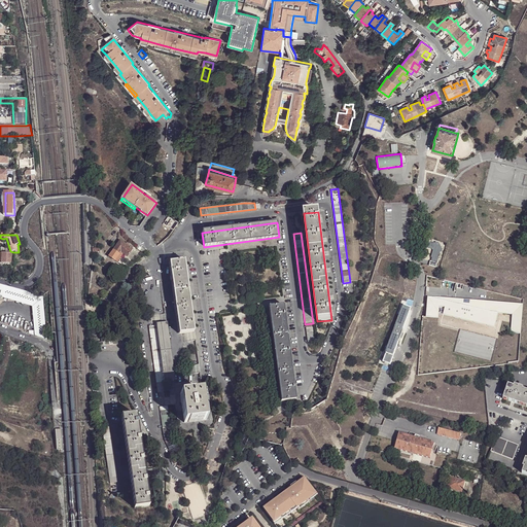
[(120,251),(125,255),(127,256),(132,249),(119,241),(113,250),(118,253),(120,251)]
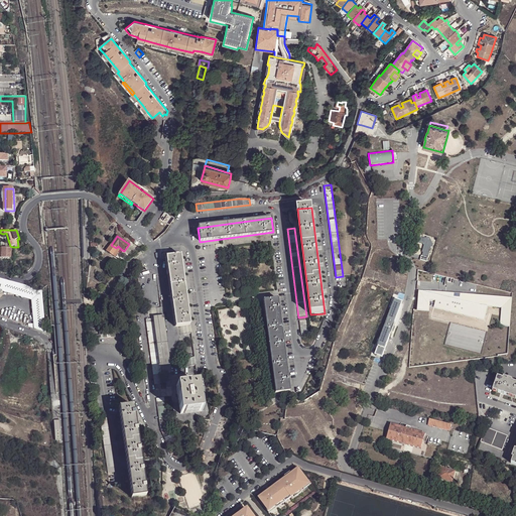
[(426,263),(431,247),(431,246),(428,241),(415,237),(414,242),(425,245),(425,247),(423,255),(422,257),(421,257),(420,261),(426,263)]
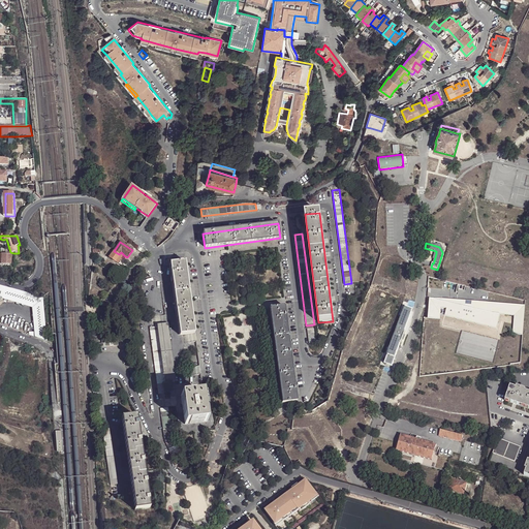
[(107,258),(114,262),(119,254),(114,251),(107,258)]
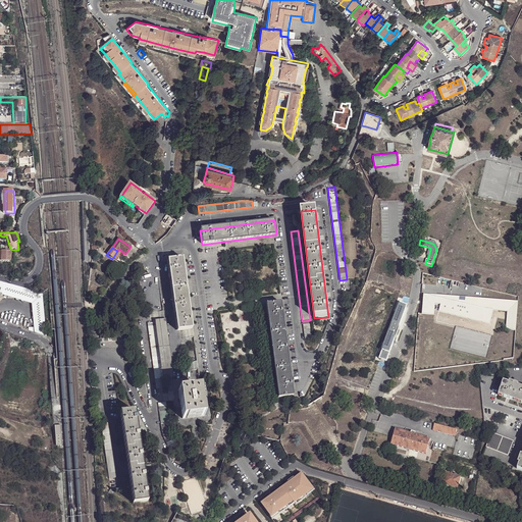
[(116,262),(123,253),(119,249),(117,251),(112,259),(116,262)]
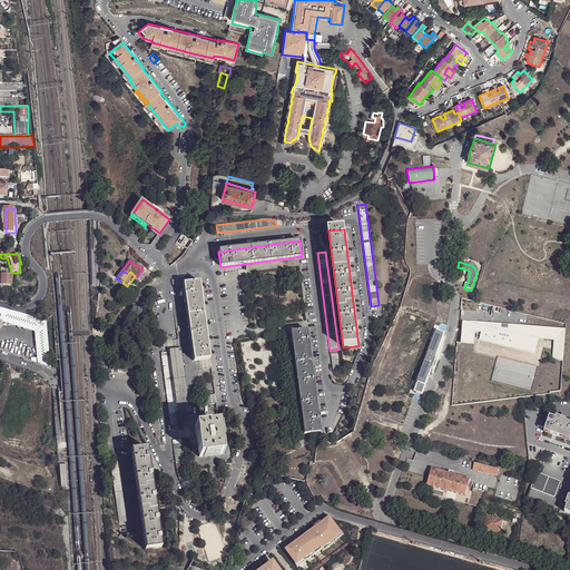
[(11,275),(11,274),(1,274),(0,284),(11,284),(11,275)]
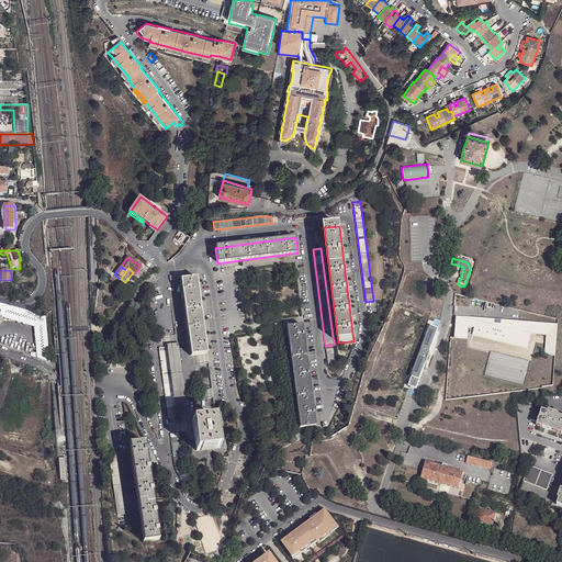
[(197,279),(180,281),(191,357),(206,355),(197,279)]
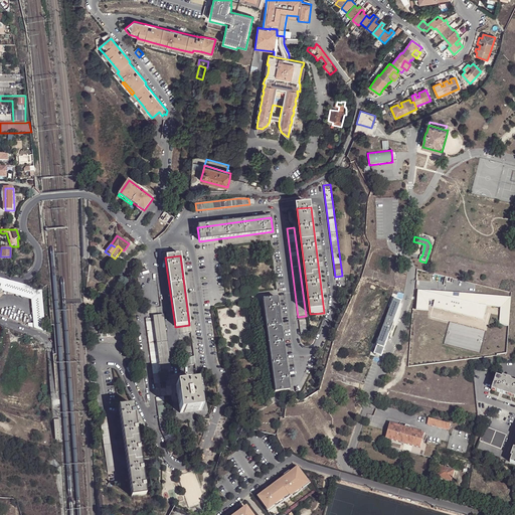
[(41,290),(21,284),(4,279),(1,290),(30,299),(32,318),(43,317),(41,290)]
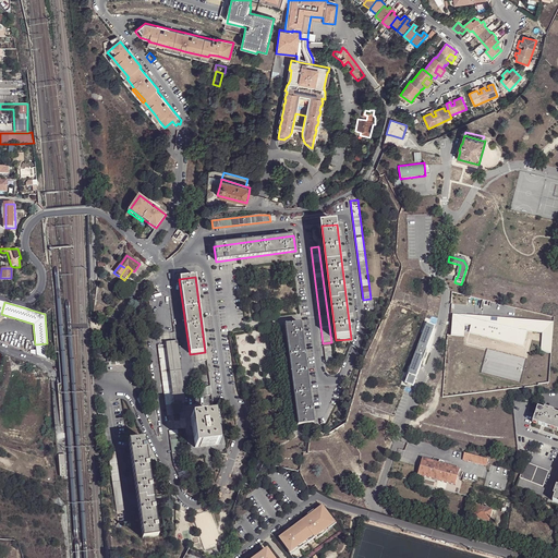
[(542,352),(552,354),(554,322),(481,317),(481,319),(473,319),(473,317),(452,315),(451,337),(464,338),(465,326),(471,326),(469,334),(523,348),(526,339),(520,337),(521,330),(528,332),(542,334),(542,352)]
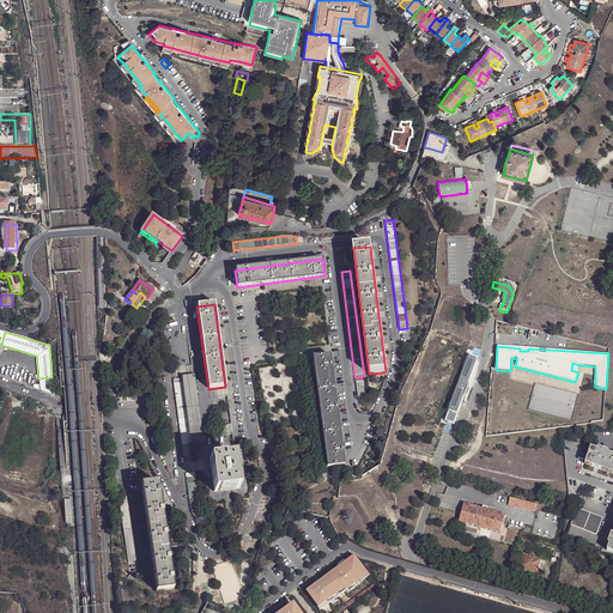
[(327,467),(345,466),(331,356),(313,358),(327,467)]
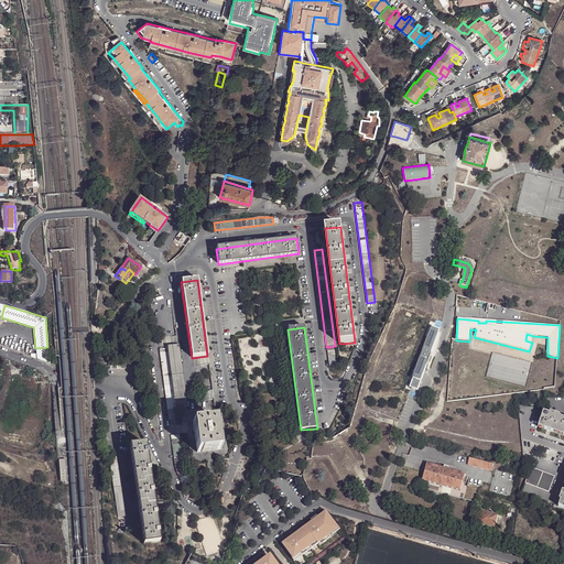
[(431,328),(410,389),(418,391),(426,367),(427,367),(431,355),(440,331),(431,328)]
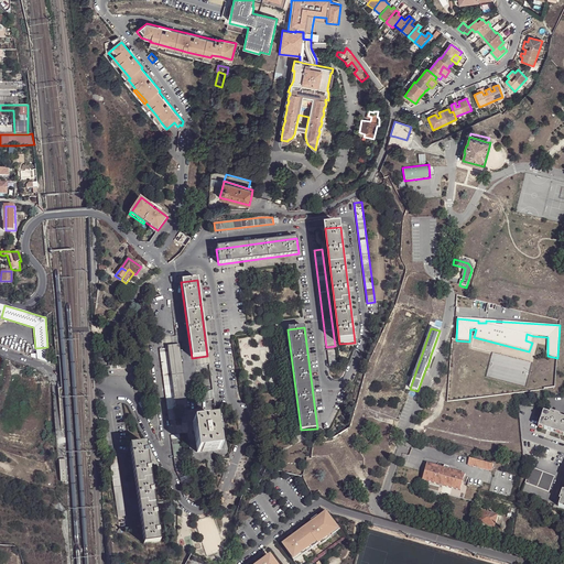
[(170,421),(175,420),(177,420),(175,409),(186,408),(177,344),(166,345),(167,348),(159,349),(169,421),(170,421)]
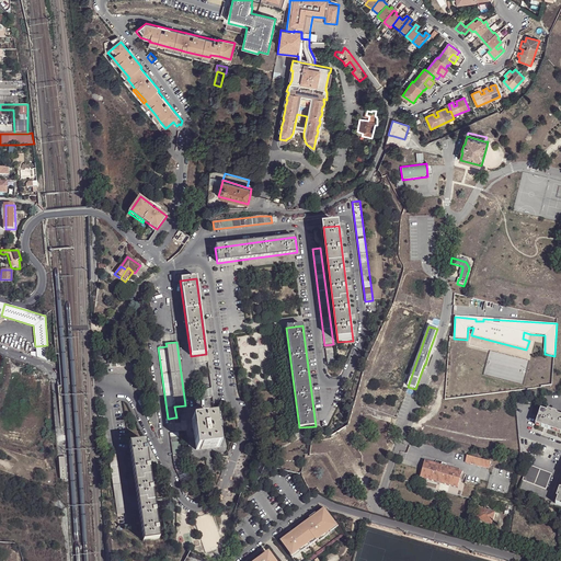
[(35,346),(37,357),(48,362),(48,357),(47,345),(35,346)]
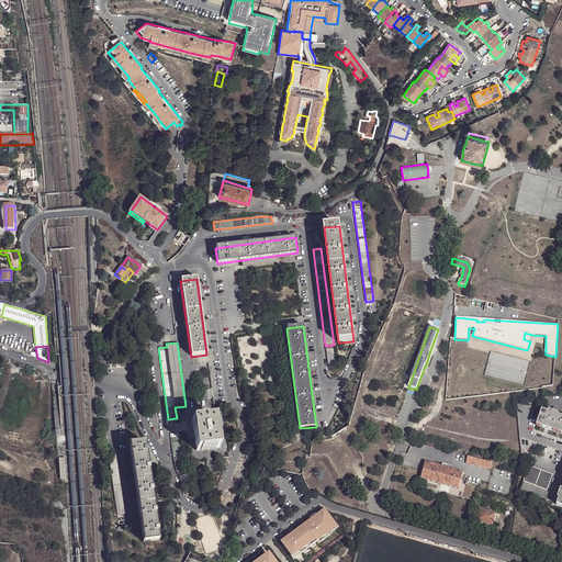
[(328,366),(336,364),(334,349),(326,350),(328,366)]
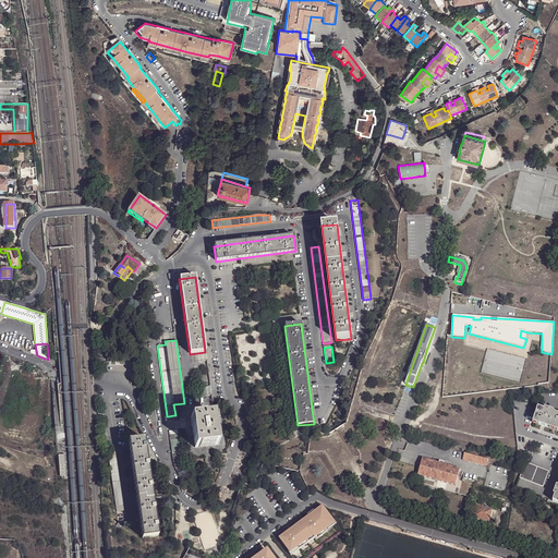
[(109,363),(105,364),(105,367),(133,364),(133,356),(107,359),(107,363),(109,362),(109,363)]
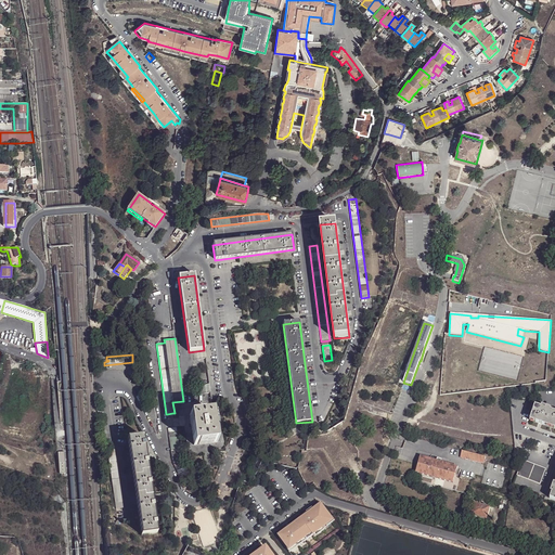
[(554,412),(545,410),(546,409),(544,408),(544,409),(534,405),(530,421),(552,428),(554,429),(554,412)]
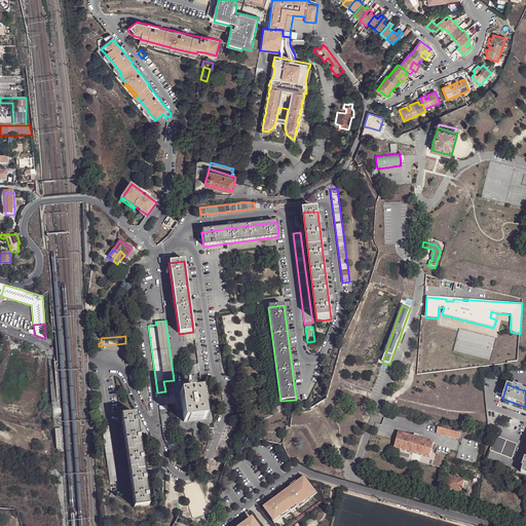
[(201,390),(180,393),(184,421),(205,418),(201,390)]
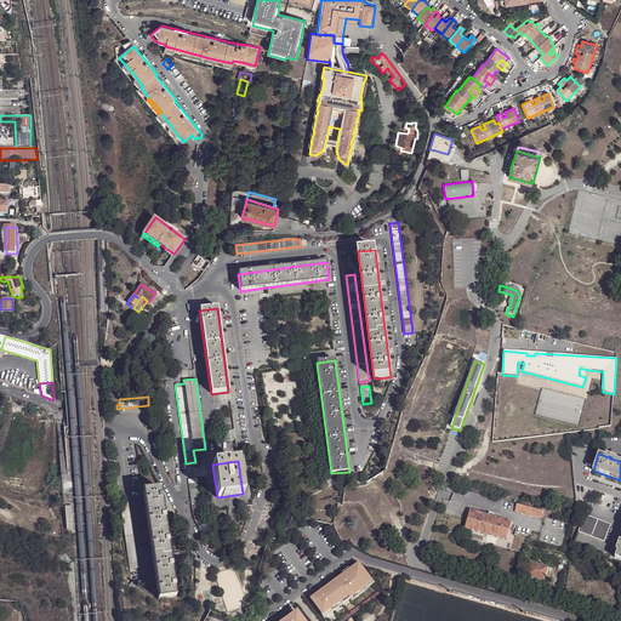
[(158,600),(176,597),(160,490),(143,493),(158,600)]
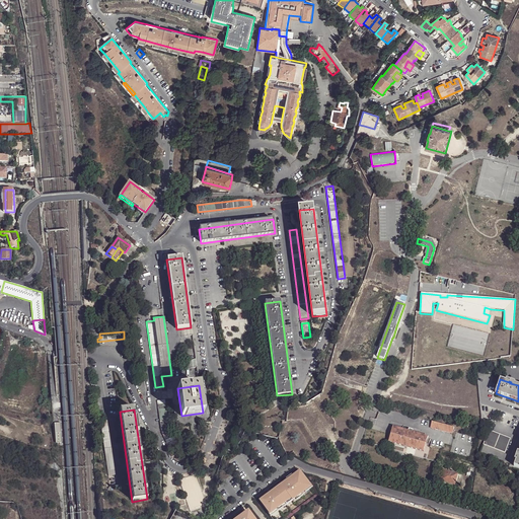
[(99,423),(107,476),(115,475),(107,422),(99,423)]
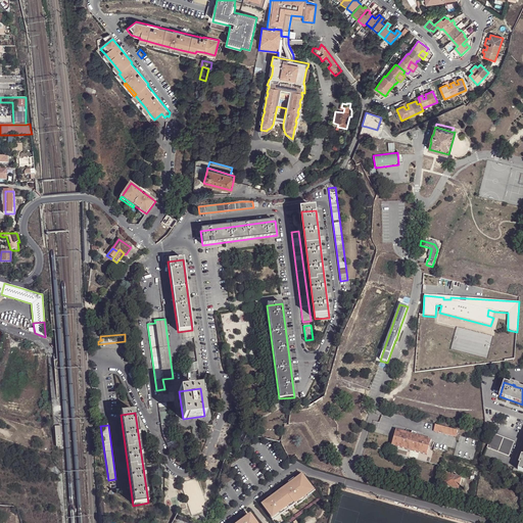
[(459,432),(436,426),(434,432),(457,439),(459,432)]
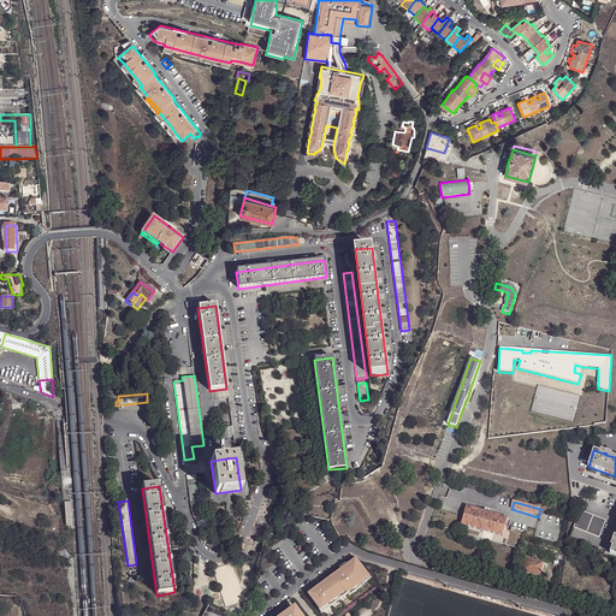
[(485,513),(467,507),(461,527),(503,539),(505,531),(507,527),(509,520),(490,514),(491,511),(486,510),(485,513)]
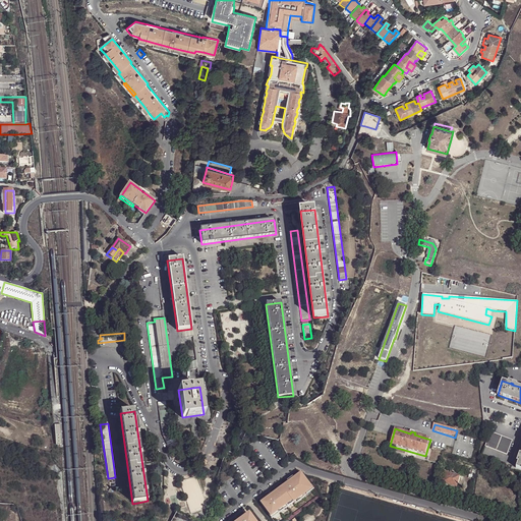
[(233,446),(237,436),(231,432),(226,443),(233,446)]
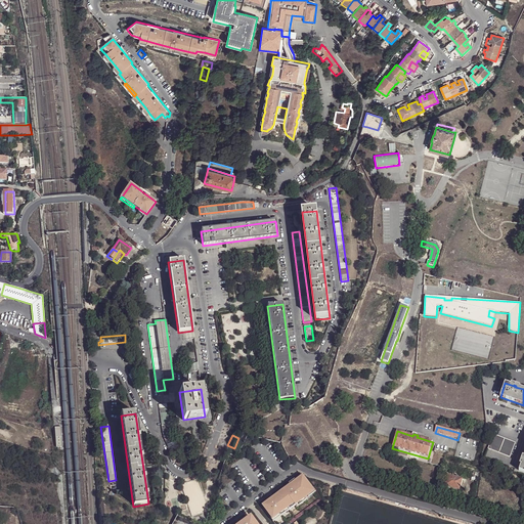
[(493,436),(488,449),(511,457),(515,444),(493,436)]
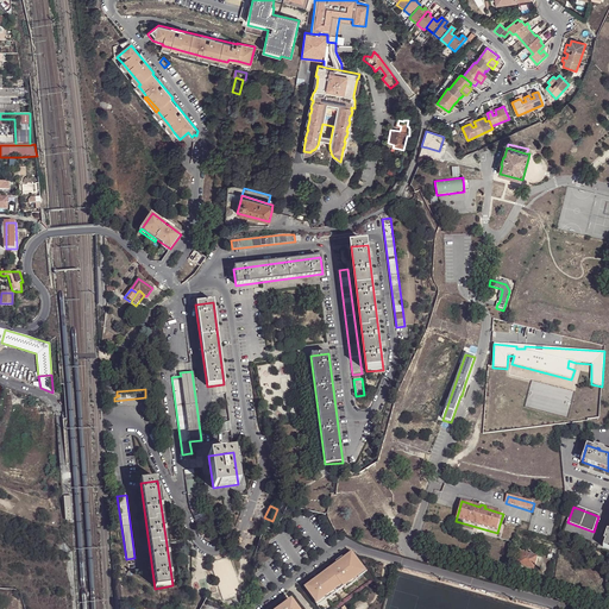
[(521,552),(518,564),(534,569),(537,556),(521,552)]
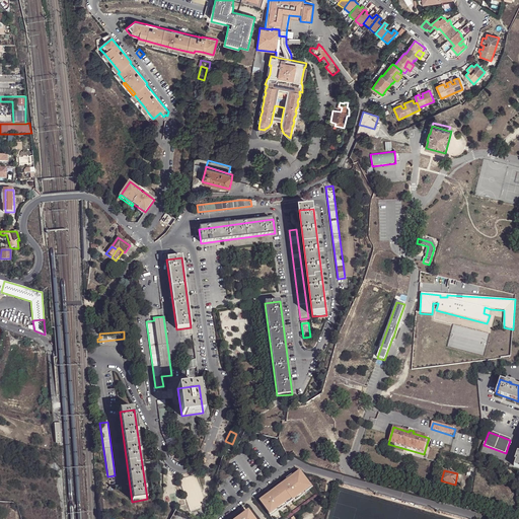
[(306,482),(299,472),(287,482),(286,480),(283,483),(285,484),(261,502),(271,514),(291,499),(292,500),(301,494),(301,493),(309,486),(308,484),(309,484),(307,480),(306,482)]
